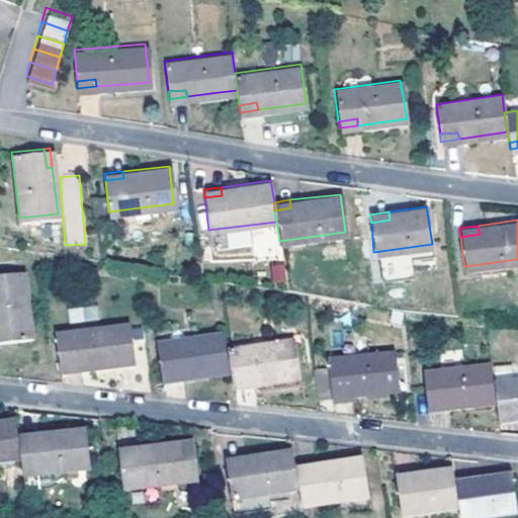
[(0,259),(0,269),(20,266),(19,257),(0,259)]
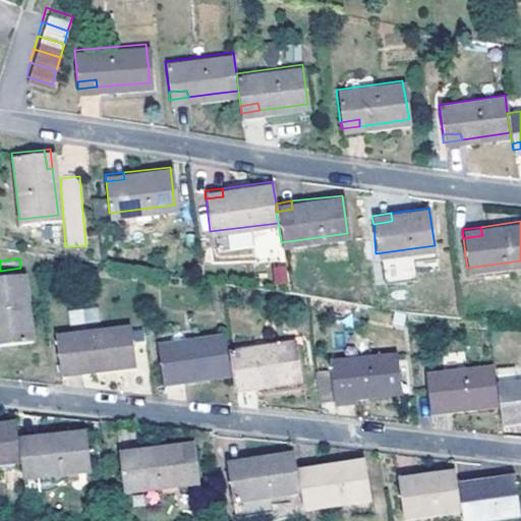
[(0,271),(0,339),(30,336),(20,268),(0,271)]
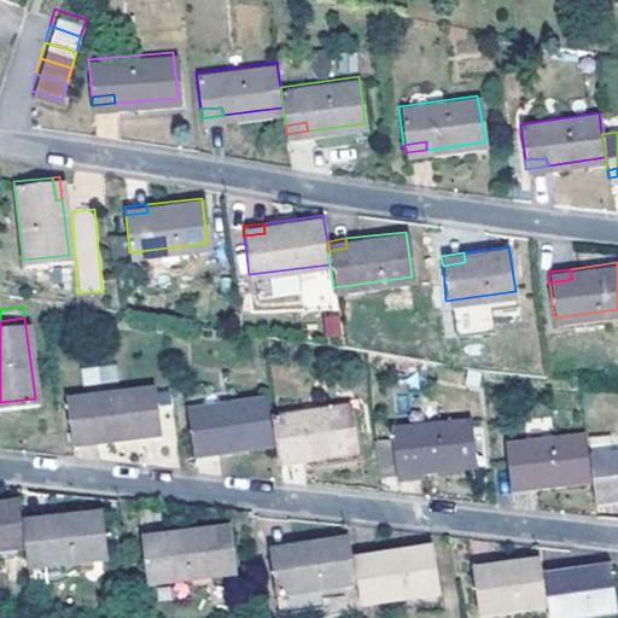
[(64,394),(70,432),(89,431),(92,438),(158,431),(152,383),(64,394)]
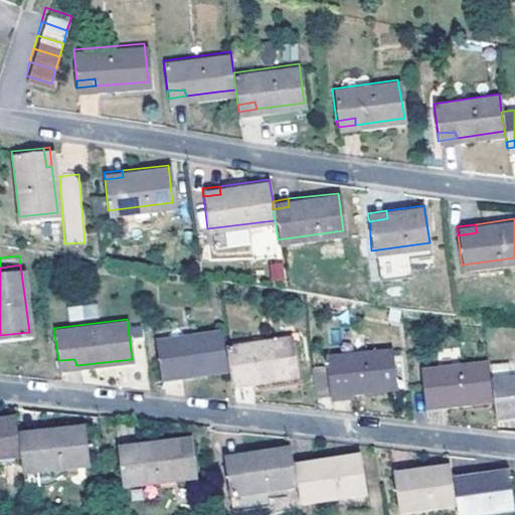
[(154,336),(187,332),(184,319),(153,323),(154,336)]
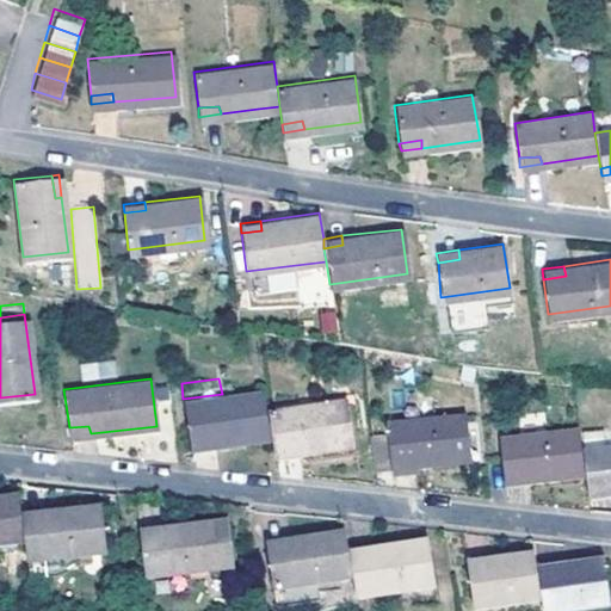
[(266,407),(264,388),(222,394),(183,399),(187,436),(208,434),(209,443),(269,436),(266,407)]
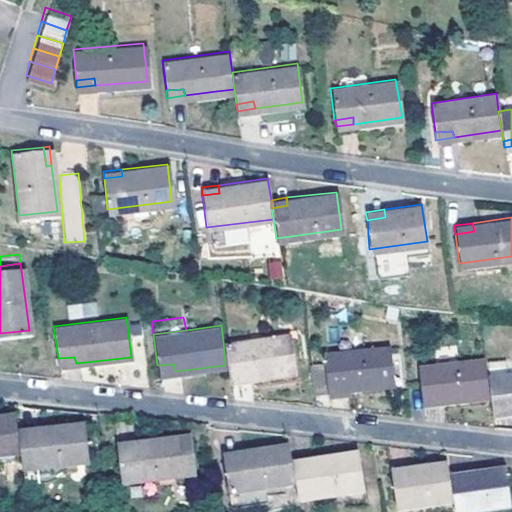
[(288,334),(223,341),(225,365),(227,374),(245,373),(247,379),(293,374),(288,334)]
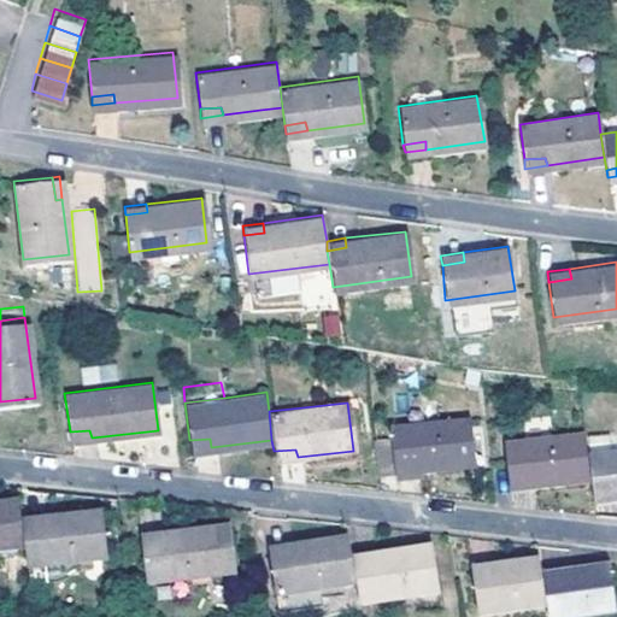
[(387,424),(388,432),(392,462),(413,459),(413,469),(471,462),(466,413),(387,424)]
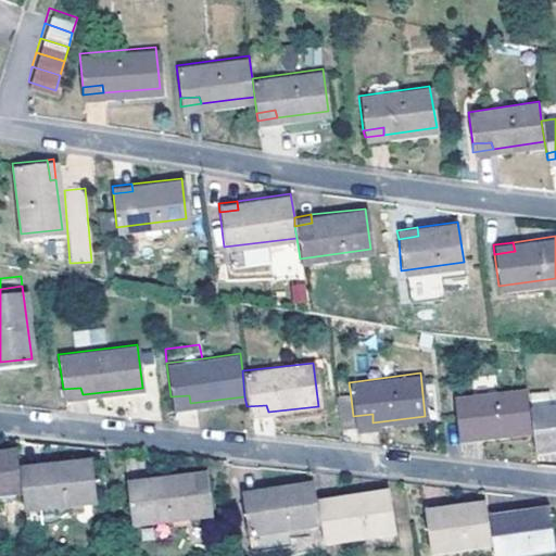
[(475,437),(530,430),(527,406),(525,386),(452,395),(456,431),(474,430),(475,437)]
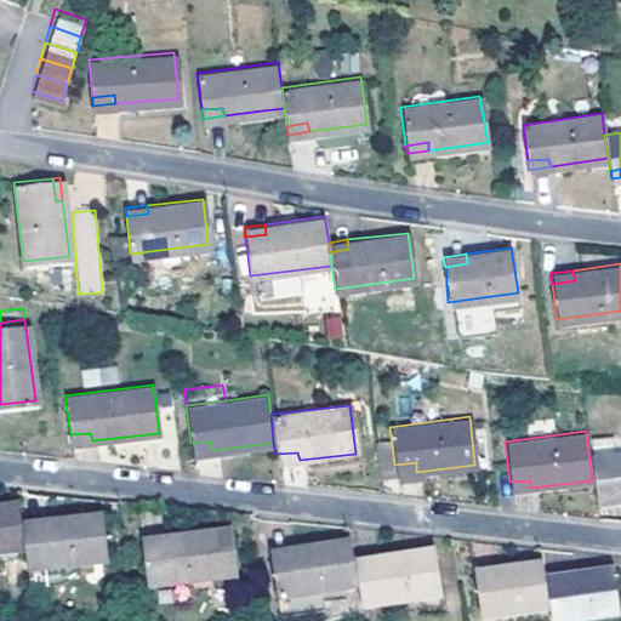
[(90,433),(70,434),(73,443),(92,440),(90,433)]
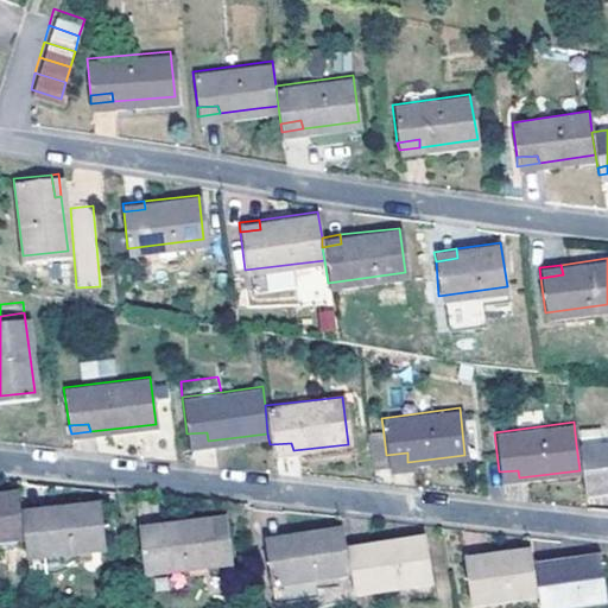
[(367,428),(372,467),(387,466),(386,455),(382,425),(367,428)]
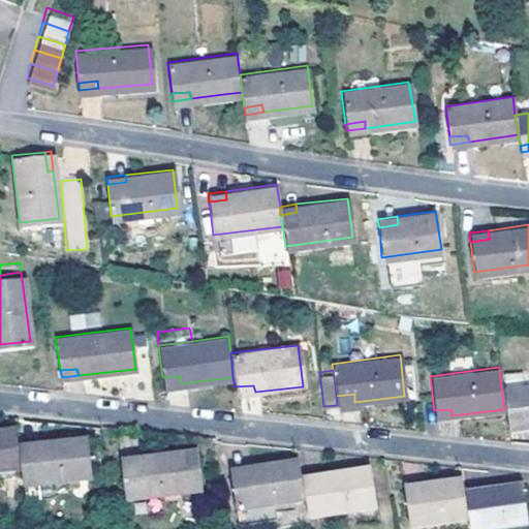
[(180,376),(162,377),(164,385),(181,383),(180,376)]
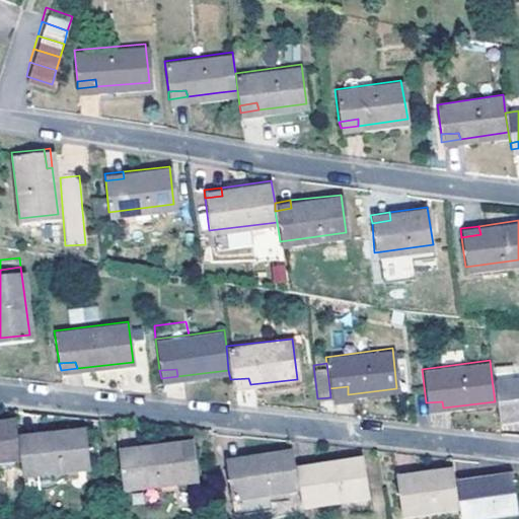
[(495,401),(496,415),(516,413),(516,418),(518,417),(518,375),(492,379),(495,401)]
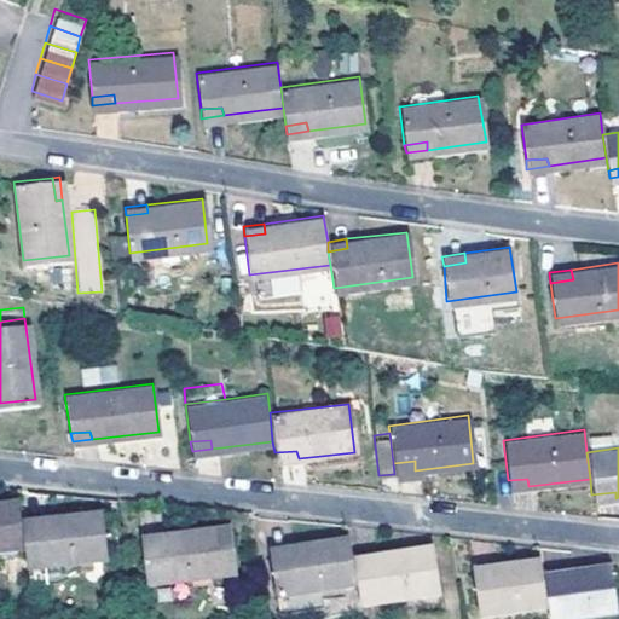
[(296,451),(275,452),(276,462),(299,458),(296,451)]
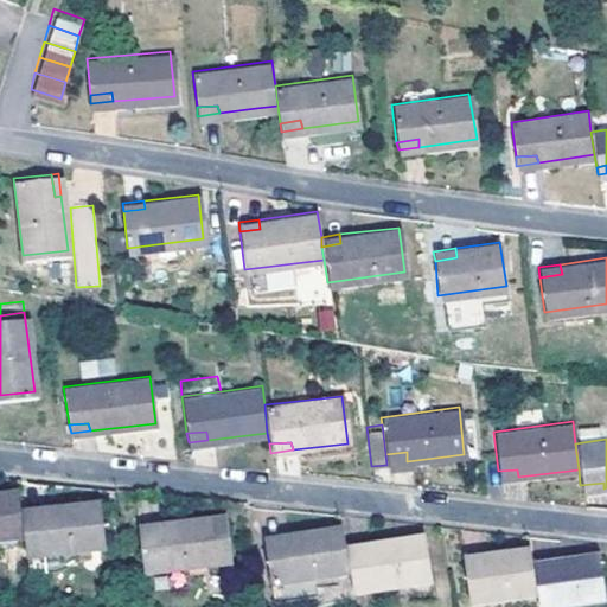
[(407,452),(385,454),(387,465),(407,461),(407,452)]
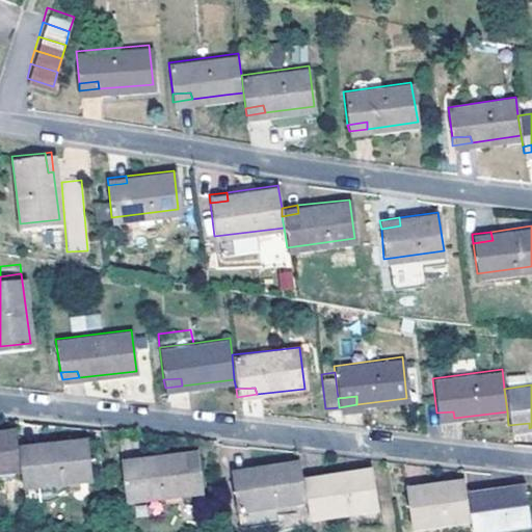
[(16,443),(14,427),(0,428),(0,468),(18,467),(17,451),(16,443)]
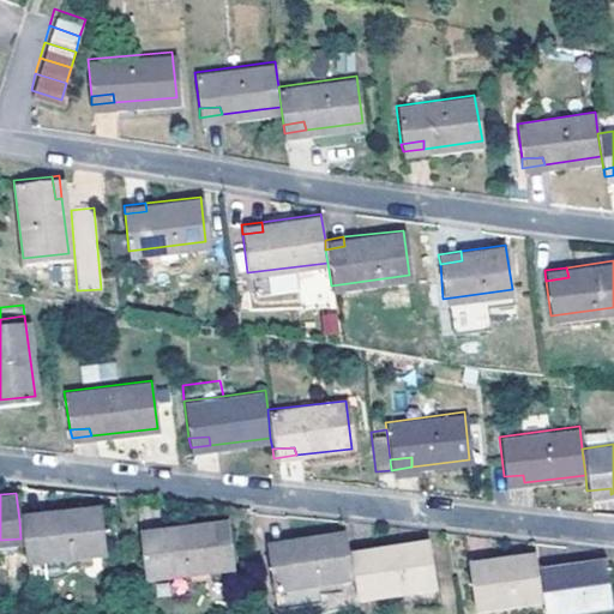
[(40,519),(19,521),(20,539),(23,558),(70,552),(103,548),(98,503),(38,510),(40,519)]
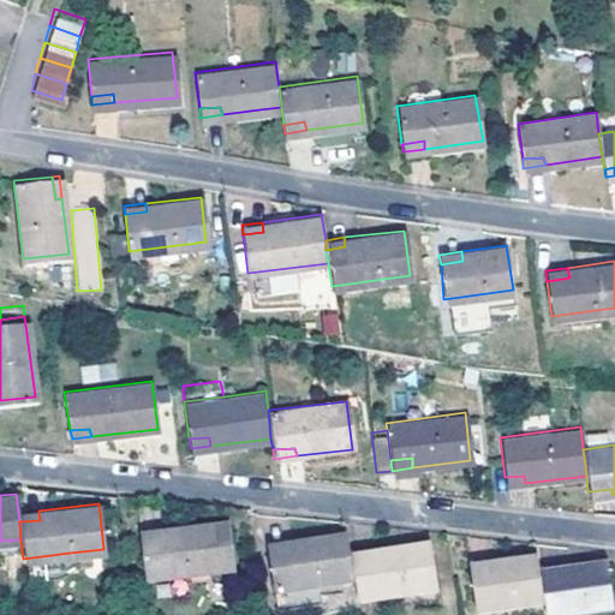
[(39,511),(18,512),(19,521),(40,520),(39,511)]
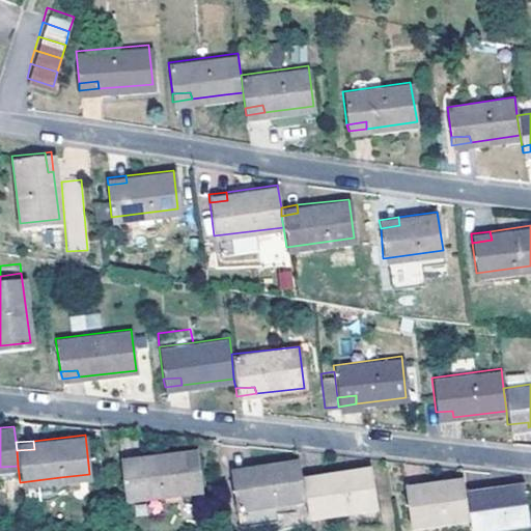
[(124,495),(128,495),(161,491),(198,486),(193,448),(137,453),(137,462),(119,464),(124,495)]
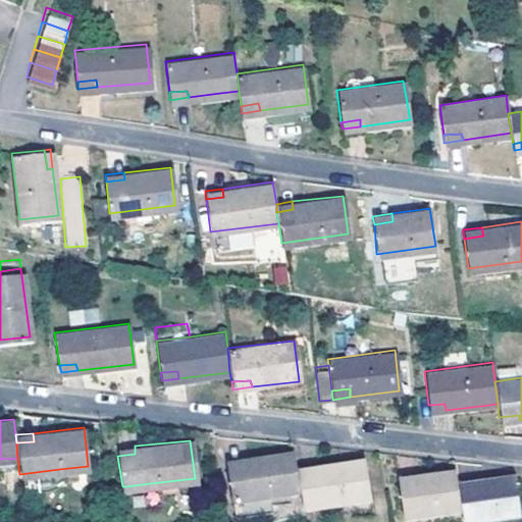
[(116,448),(117,456),(135,454),(135,446),(116,448)]
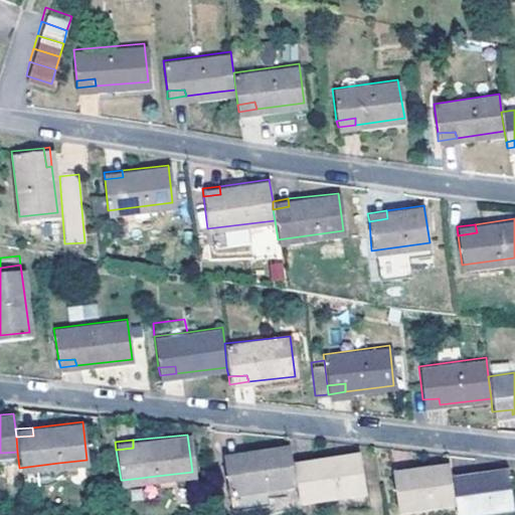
[(228,493),(295,484),(293,468),(292,461),(288,446),(240,453),(240,460),(223,462),(228,493)]
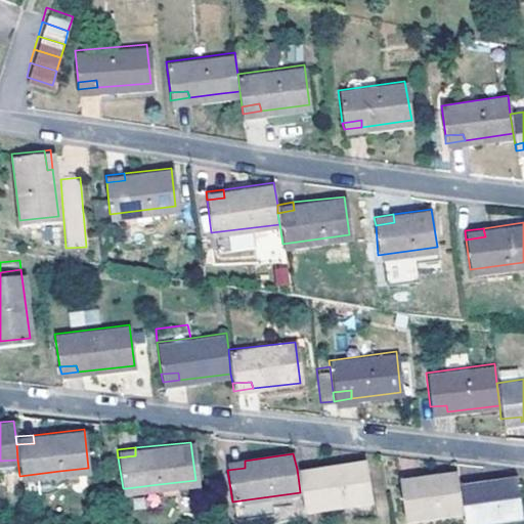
[(226,463),(227,470),(245,468),(245,461),(226,463)]
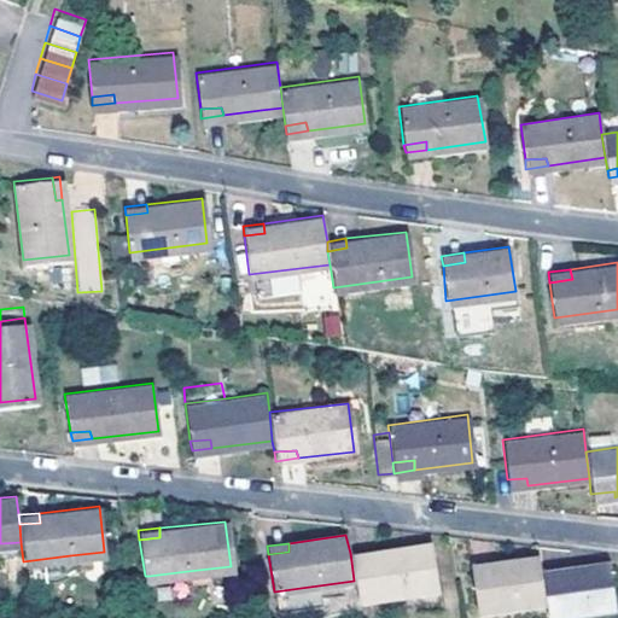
[(354,581),(357,600),(433,589),(426,543),(373,551),(373,558),(351,561),(354,581)]
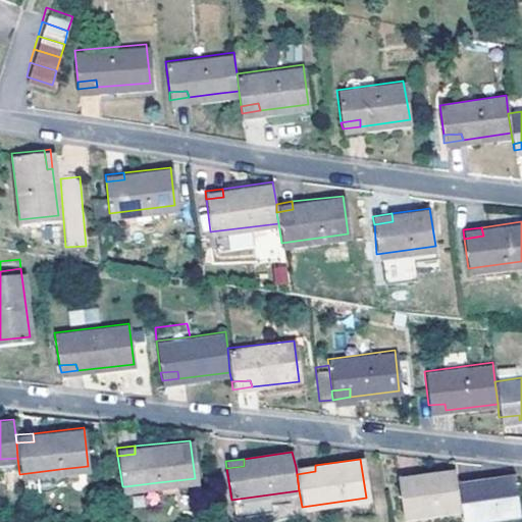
[(296,467),(297,474),(315,471),(315,465),(296,467)]
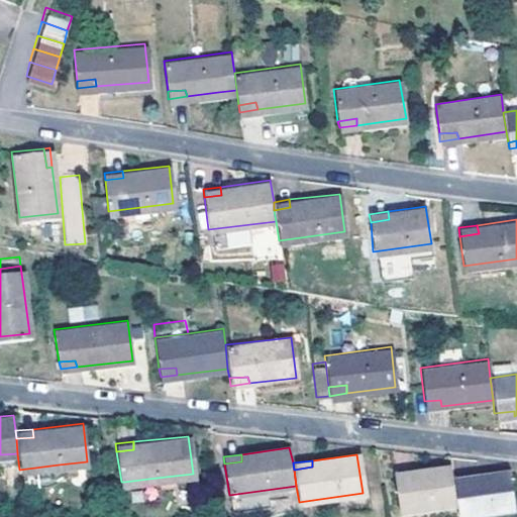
[(454,504),(451,484),(450,476),(447,462),(411,469),(412,477),(392,480),(397,511),(454,504)]
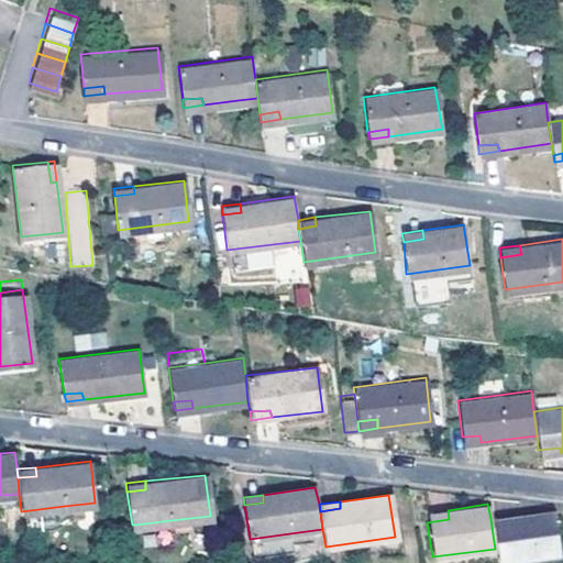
[(64,506),(21,511),(23,522),(35,521),(39,523),(45,526),(51,525),(57,523),(66,517),(64,506)]
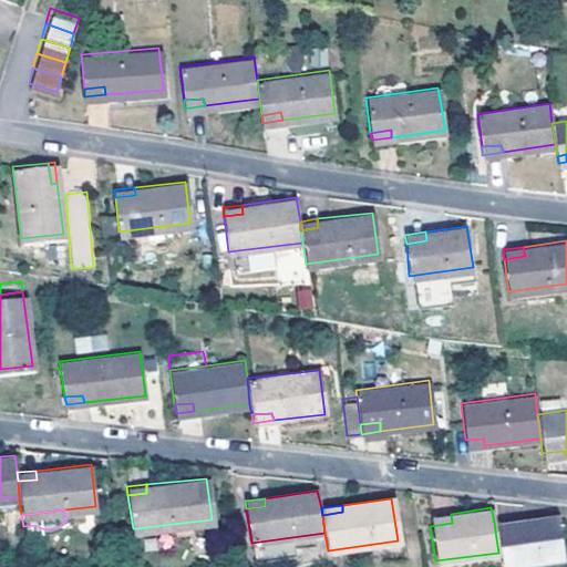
[(451,514),(429,518),(430,526),(452,523),(451,514)]
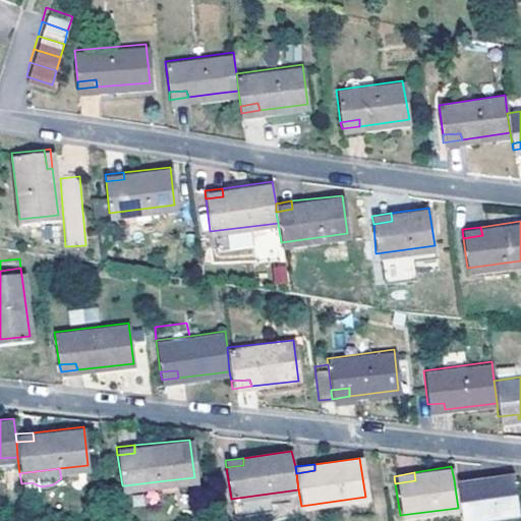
[(458,508),(459,519),(516,512),(511,472),(472,477),(474,484),(455,487),(458,508)]
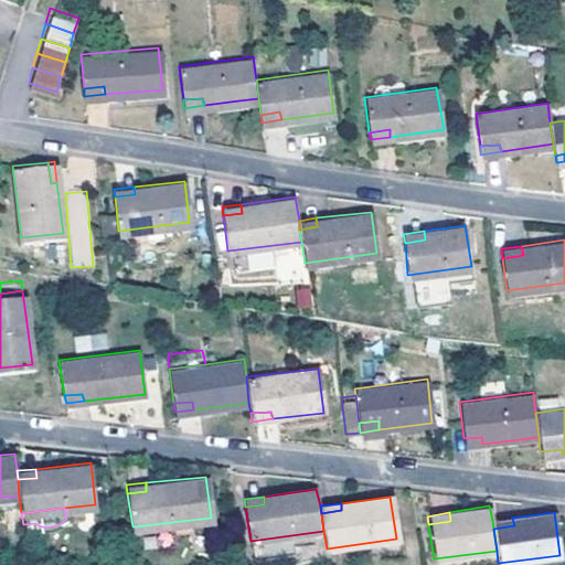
[(492,520),(493,529),(514,525),(512,518),(492,520)]
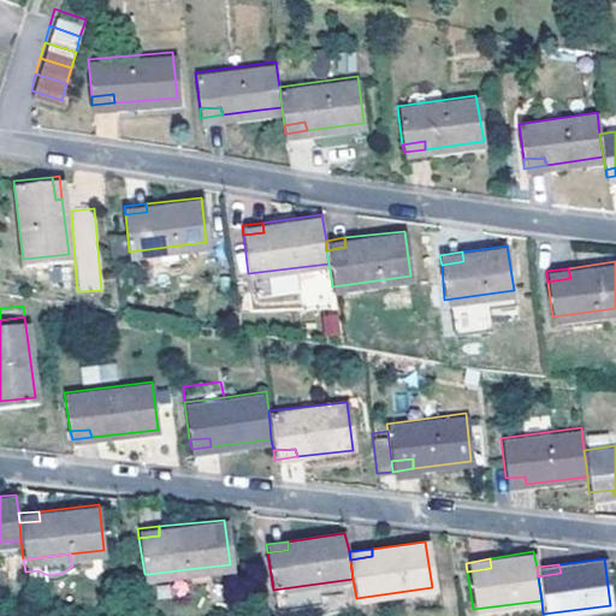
[(187,569),(148,574),(150,593),(188,590),(187,569)]
